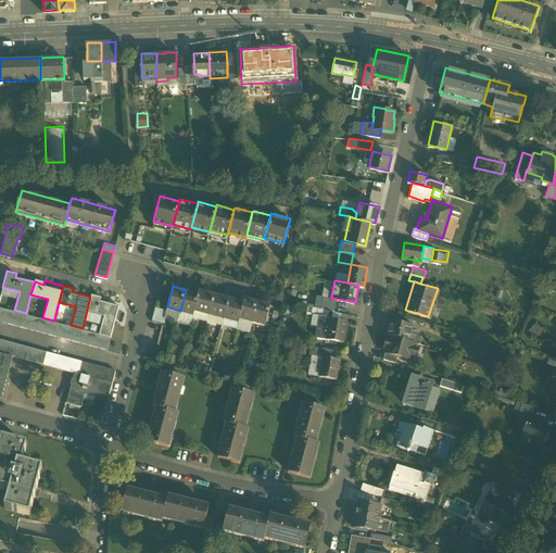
[(214,292),(200,289),(198,293),(194,306),(210,311),(214,292)]
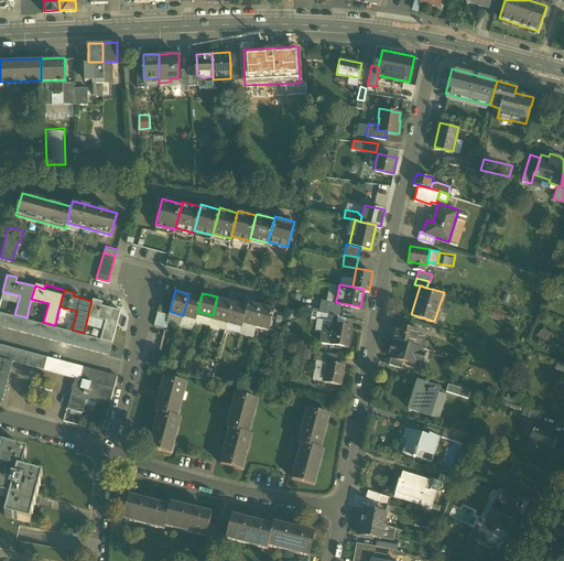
[(201,298),(188,294),(183,315),(195,319),(197,311),(201,298)]
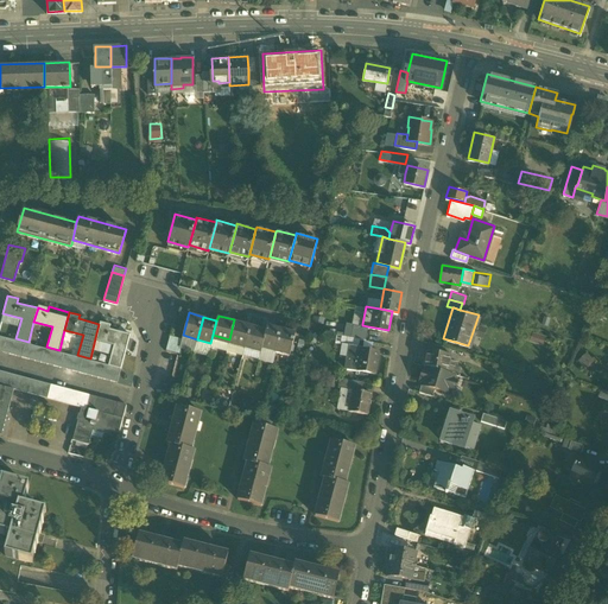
[(251,324),(234,319),(229,339),(245,344),(251,324)]
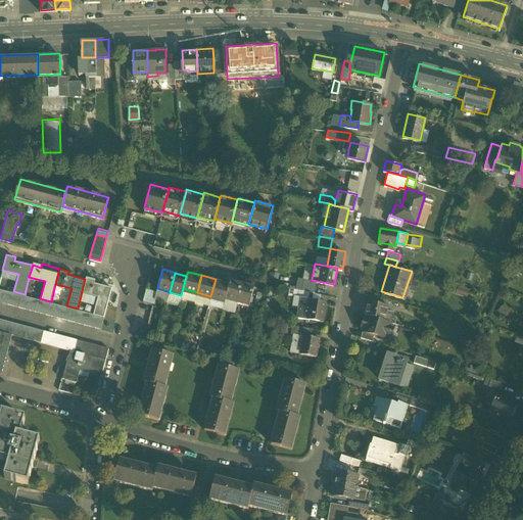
[(111,286),(94,281),(95,278),(86,276),(85,279),(82,291),(98,295),(93,313),(103,316),(111,286)]
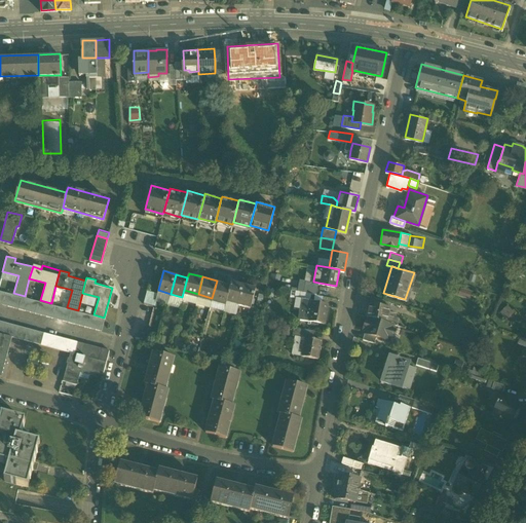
[(313,281),(305,279),(303,291),(311,292),(316,293),(318,283),(313,282),(313,281)]
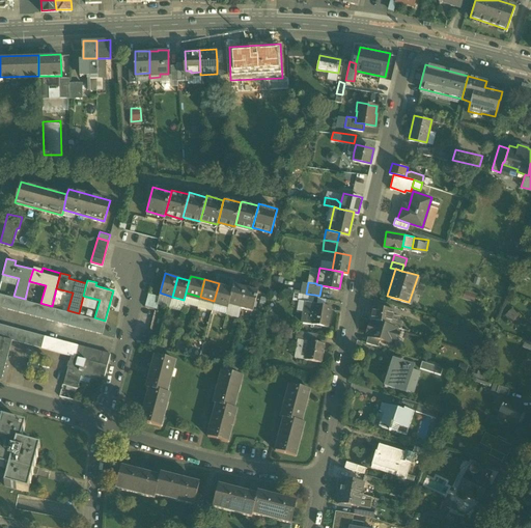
[(232,287),(219,283),(214,301),(228,304),(228,303),(232,287)]
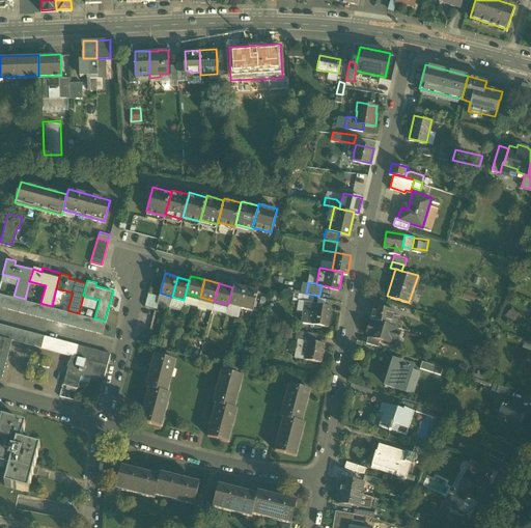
[(246,286),(233,283),(232,287),(228,303),(241,306),(246,286)]
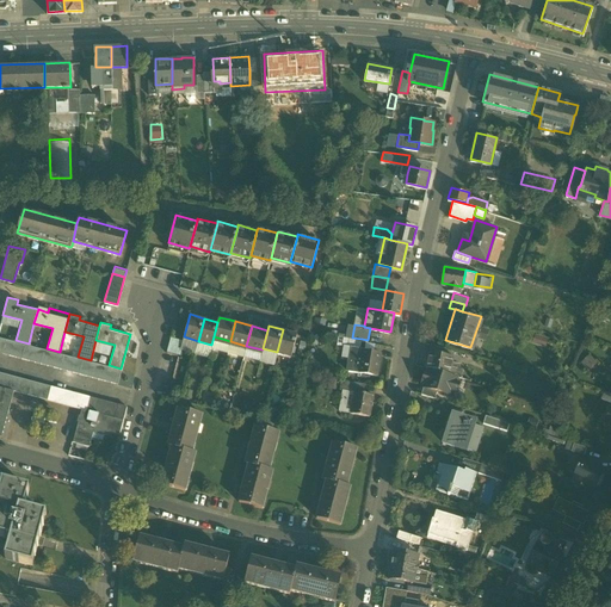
[(297,333),(283,329),(277,352),(291,355),(297,333)]
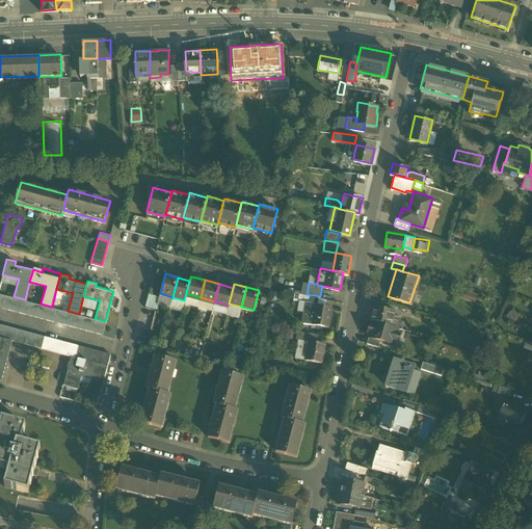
[(307,294),(295,291),(293,298),(307,301),(313,302),(313,301),(315,295),(307,294)]
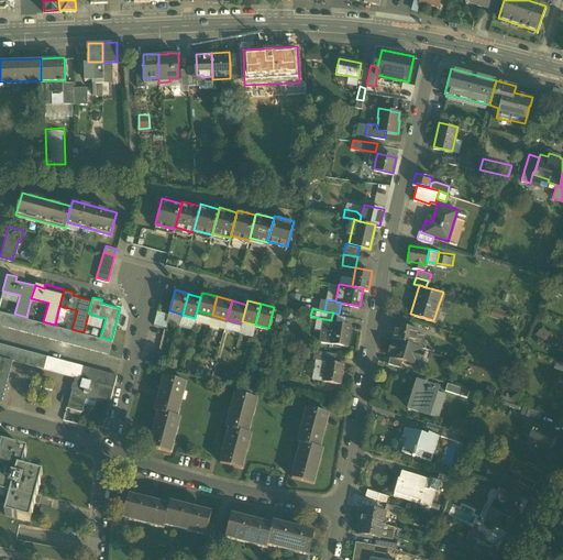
[(12,314),(6,311),(2,325),(9,326),(12,314)]
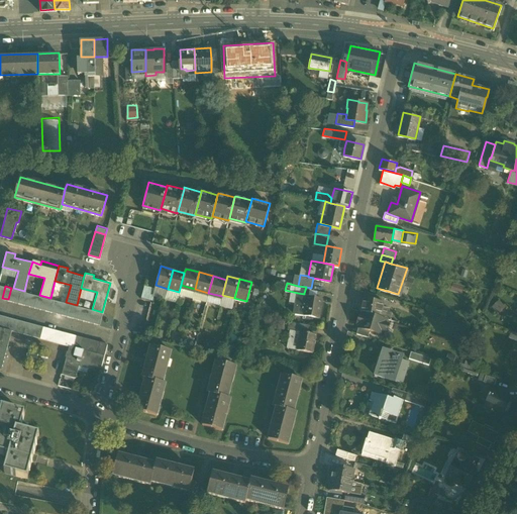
[(13,288),(11,288),(8,299),(29,305),(32,293),(24,291),(13,288)]
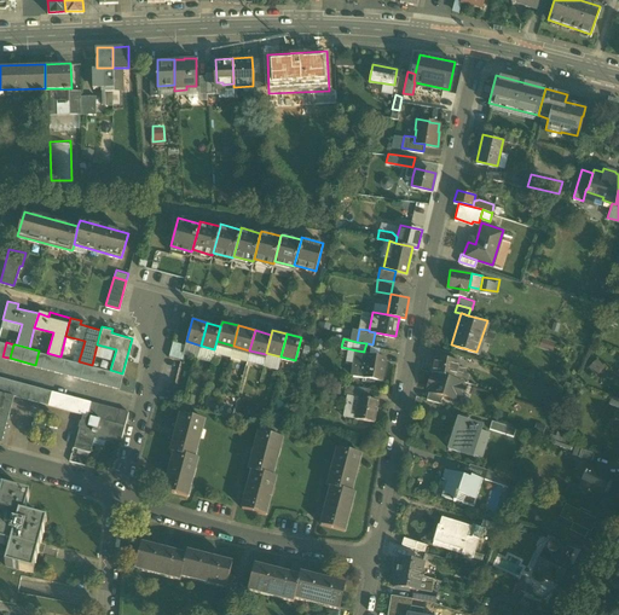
[(437,347),(435,355),(457,359),(457,353),(437,347)]
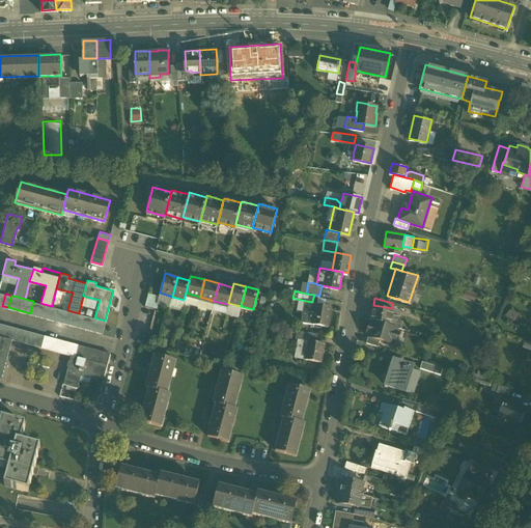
[(38,303),(33,301),(30,313),(35,314),(38,303)]
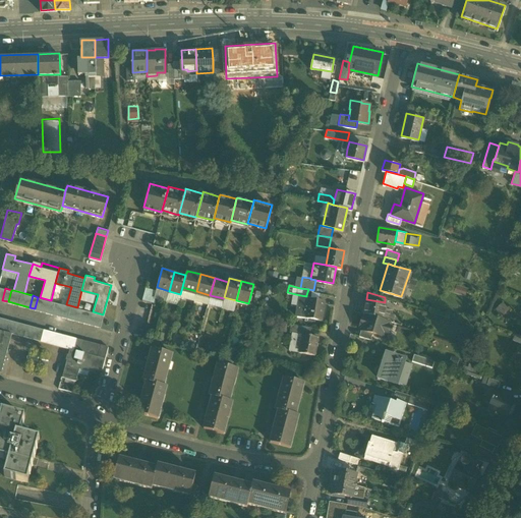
[(306,295),(306,296),(300,295),(297,315),(322,320),(325,299),(309,297),(309,296),(306,295)]
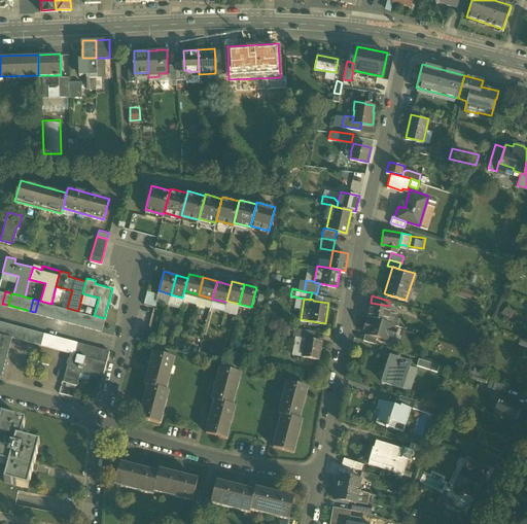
[(40,301),(38,301),(35,312),(58,318),(61,307),(51,304),(40,301)]
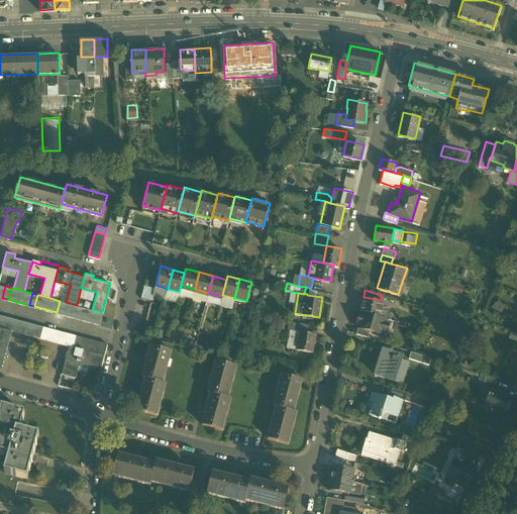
[(364,297),(363,297),(360,310),(380,316),(383,300),(382,300),(364,297)]
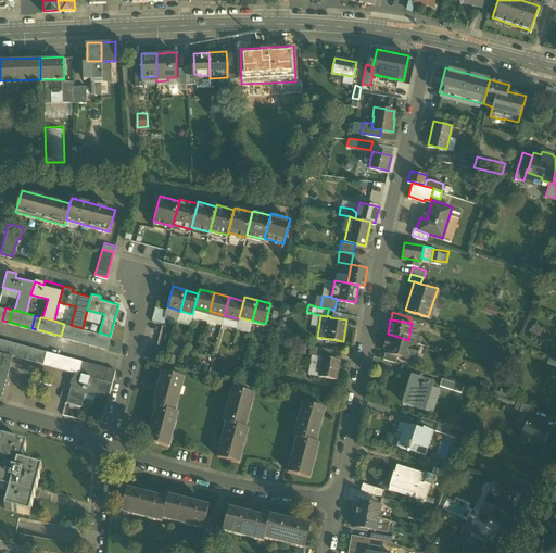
[(536,319),(529,328),(536,335),(544,327),(536,319)]
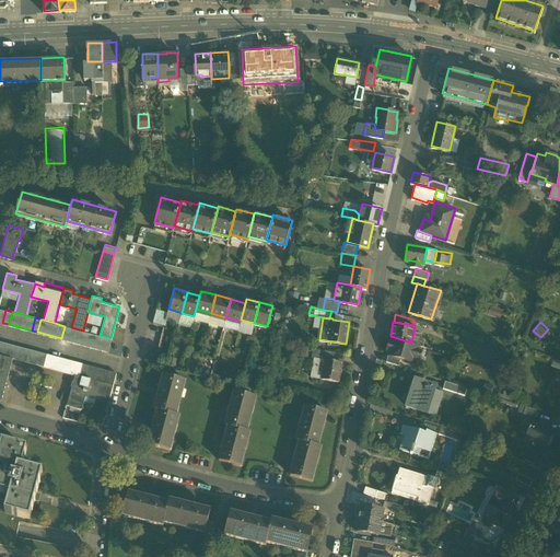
[(70,327),(65,326),(61,338),(67,340),(70,327)]
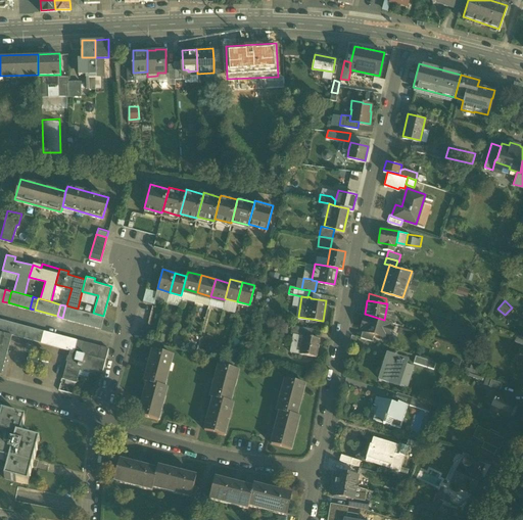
[(66,305),(65,305),(62,318),(84,323),(87,312),(78,309),(66,305)]
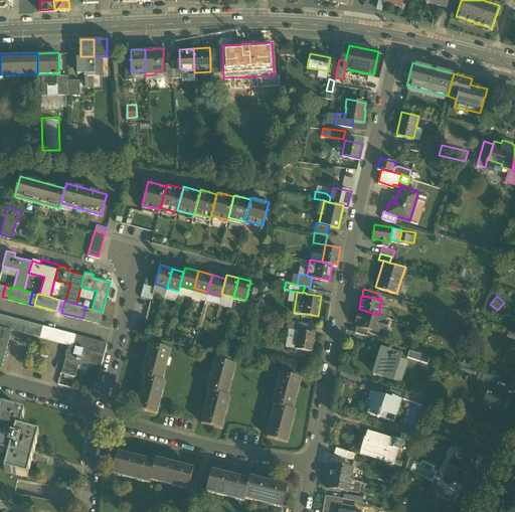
[(86,307),(82,318),(89,320),(92,308),(86,307)]
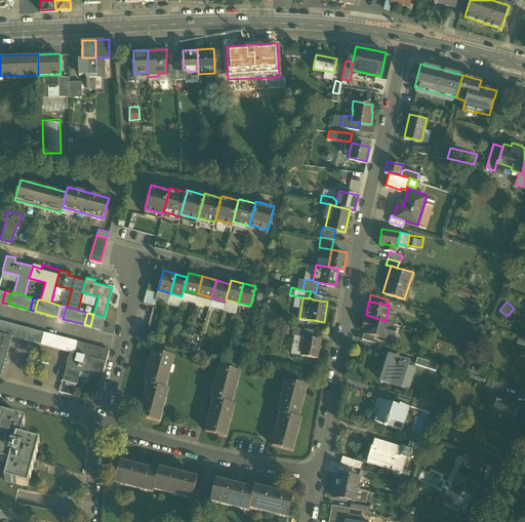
[(104,317),(93,314),(90,326),(101,329),(104,317)]
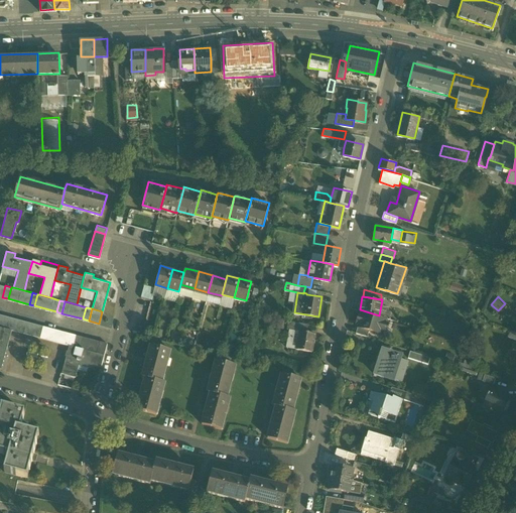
[(379,315),(360,309),(357,322),(358,322),(357,325),(369,329),(381,333),(386,317),(379,315)]
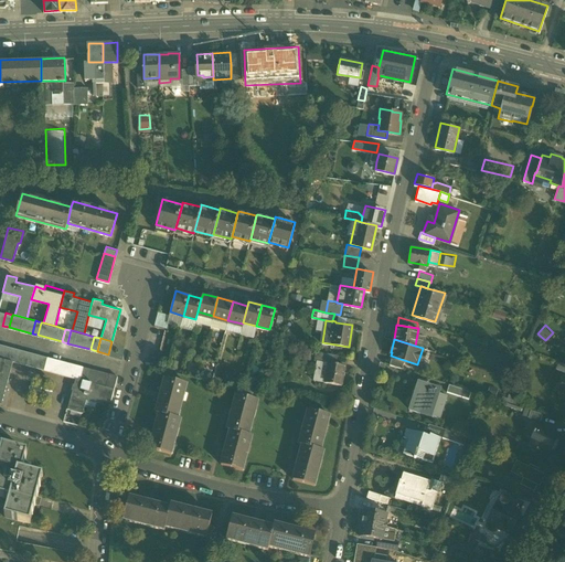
[(48,356),(0,342),(0,357),(13,360),(13,361),(43,369),(48,356)]
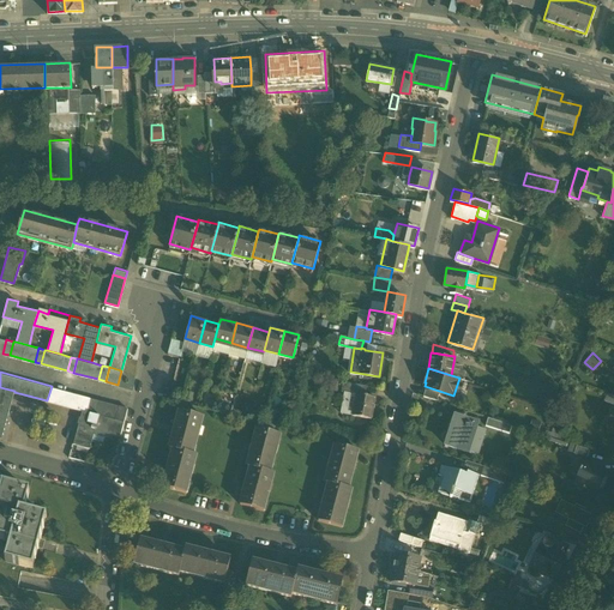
[(367,384),(343,380),(342,390),(351,391),(356,392),(365,393),(367,384)]
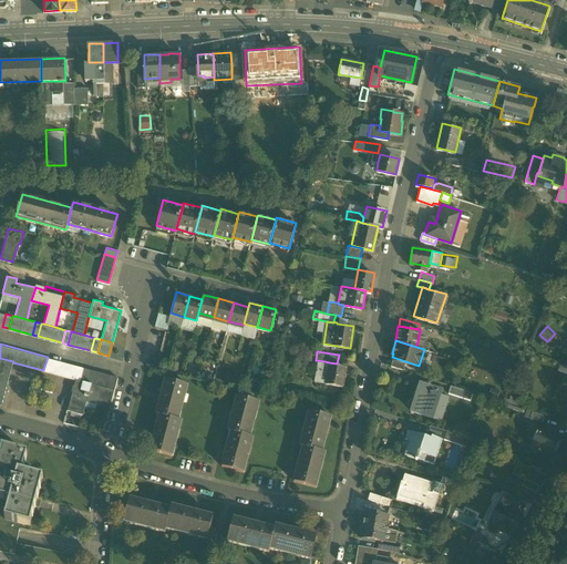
[(83,367),(48,357),(43,370),(75,378),(80,380),(83,367)]
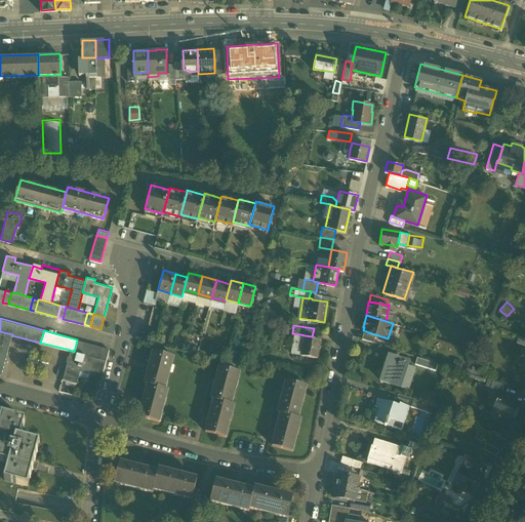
[(0,373),(1,374),(12,335),(12,334),(0,331),(0,373)]
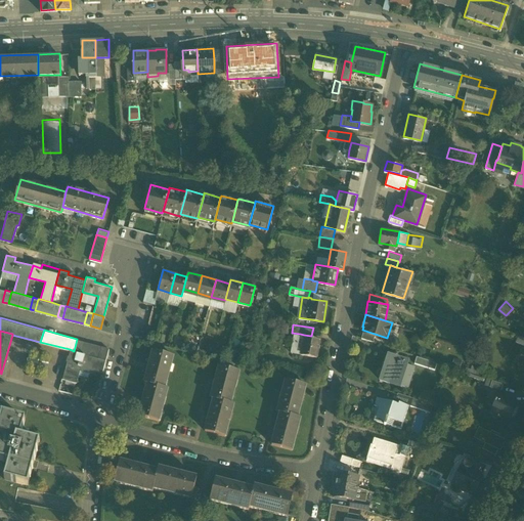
[(375,334),(363,331),(361,337),(373,340),(375,334)]
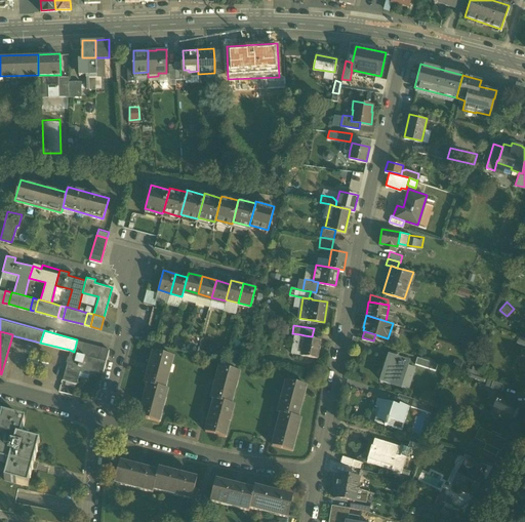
[(524,336),(519,334),(516,342),(524,345),(524,336)]
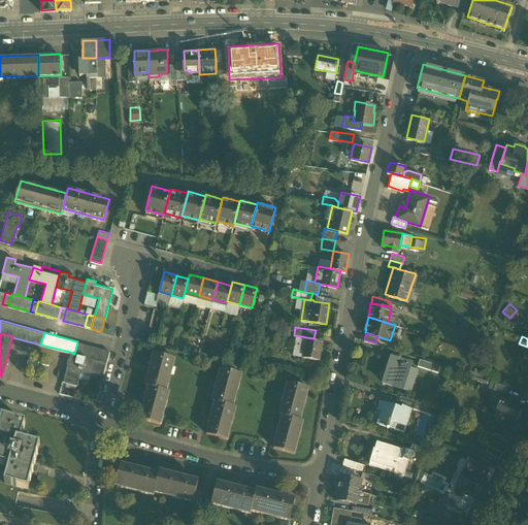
[(314,338),(306,337),(305,345),(303,356),(319,359),(322,340),(314,338)]
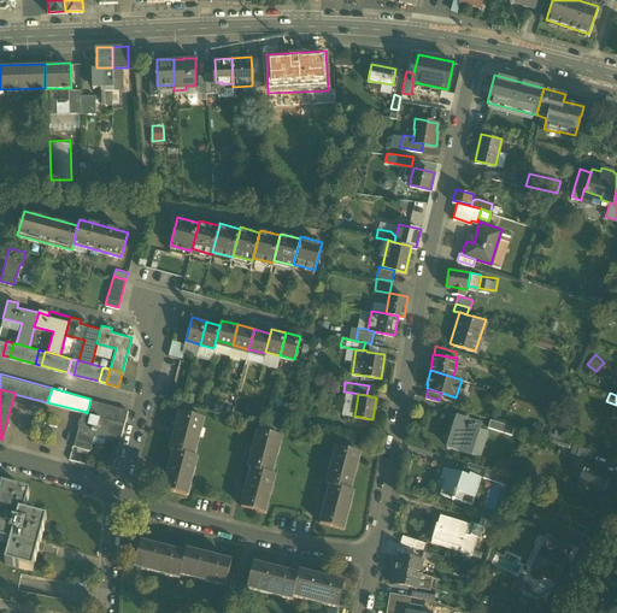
[(98,401),(90,399),(87,413),(94,414),(98,401)]
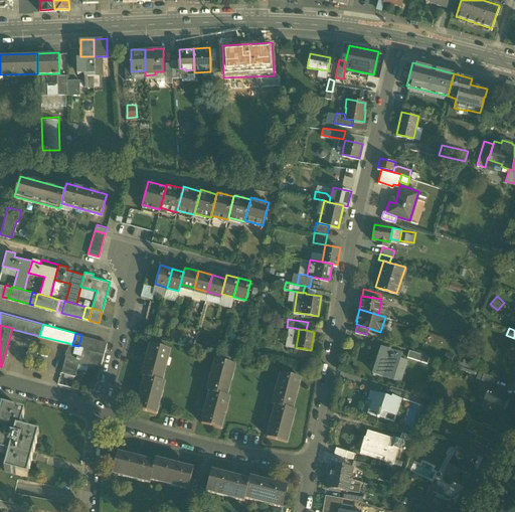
[(88,336),(81,335),(78,346),(84,348),(88,336)]
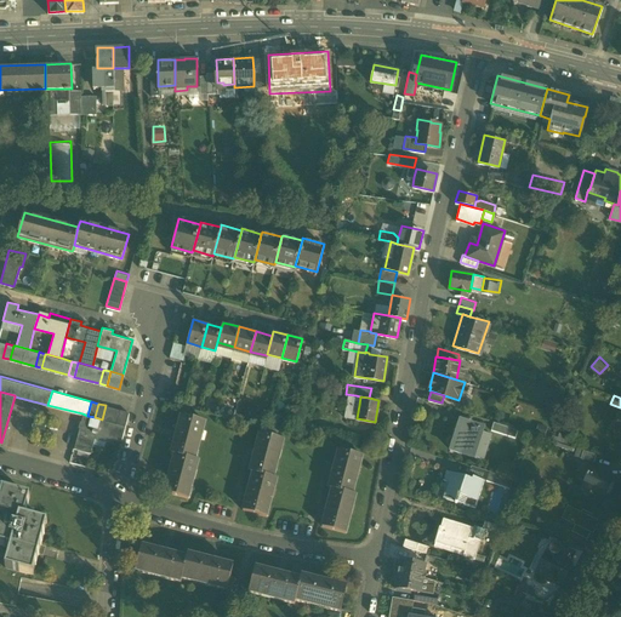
[(120,409),(106,405),(102,420),(115,423),(120,409)]
